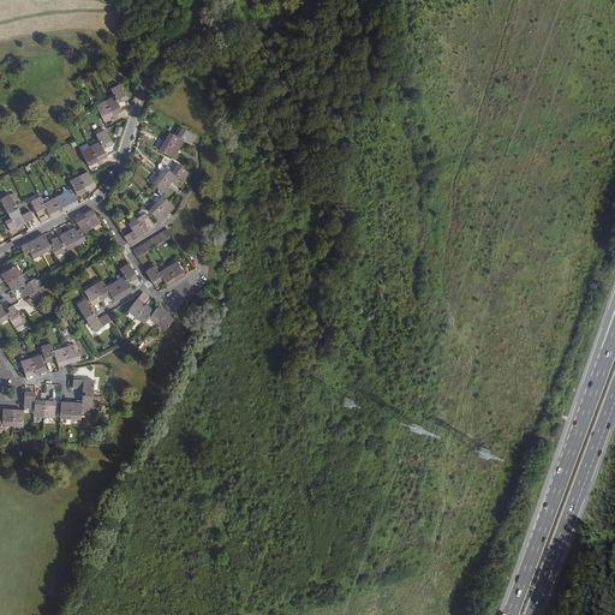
[(120,99),(121,102),(127,100),(120,85),(111,90),(114,97),(105,102),(96,107),(103,120),(121,111),(118,105),(117,101),(120,99)]
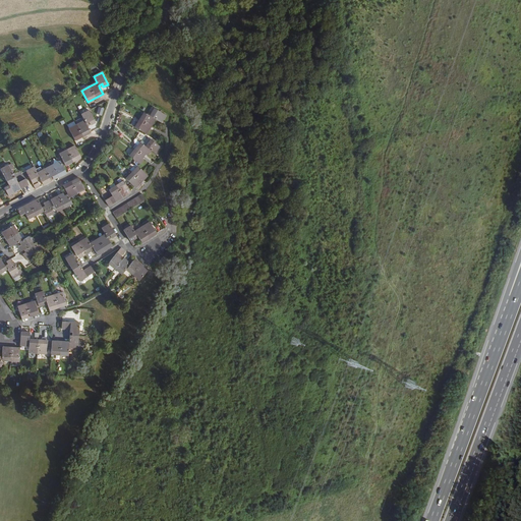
[(160,120),(163,121),(166,116),(155,109),(150,116),(143,112),(135,127),(147,134),(150,128),(148,127),(149,125),(150,123),(152,125),(156,119),(159,121),(160,120)]
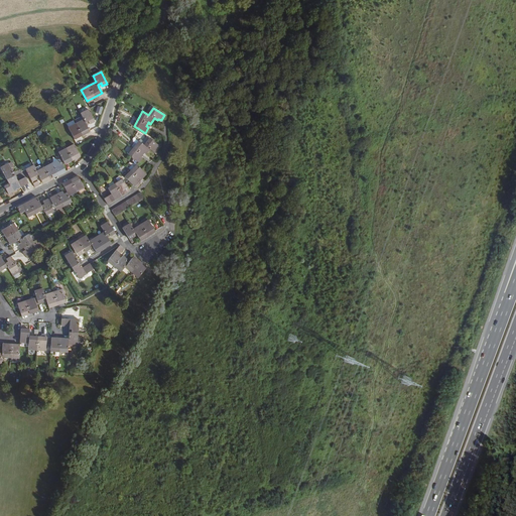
[(88,121),(89,124),(94,121),(88,109),(80,113),(82,117),(84,119),(76,123),(68,127),(75,139),(90,131),(87,125),(85,123),(88,121)]
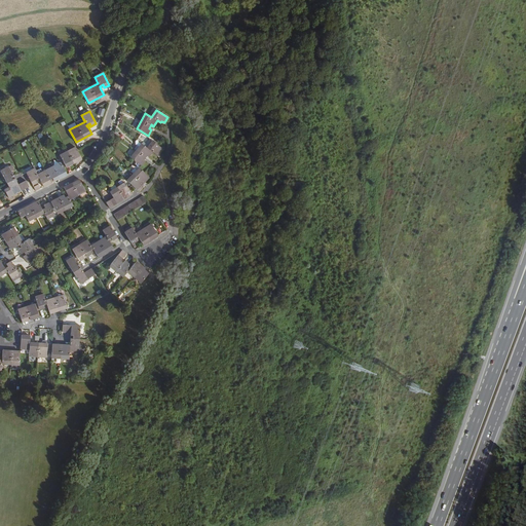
[(157,153),(159,154),(163,149),(152,141),(151,143),(147,148),(142,144),(130,157),(142,166),(146,160),(144,159),(143,158),(144,157),(146,155),(147,156),(148,157),(152,152),(156,154),(157,153)]
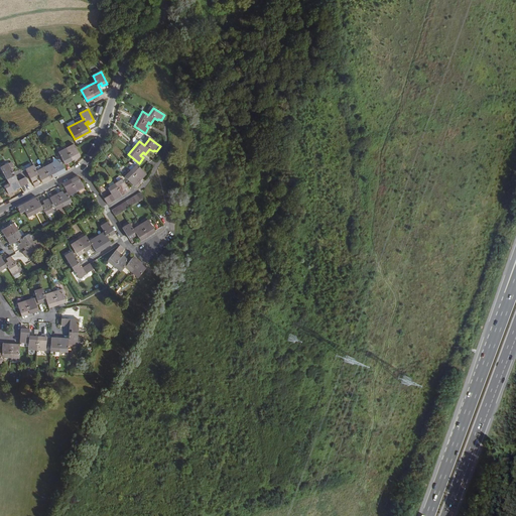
[(74,144),(58,152),(65,164),(80,156),(74,144)]
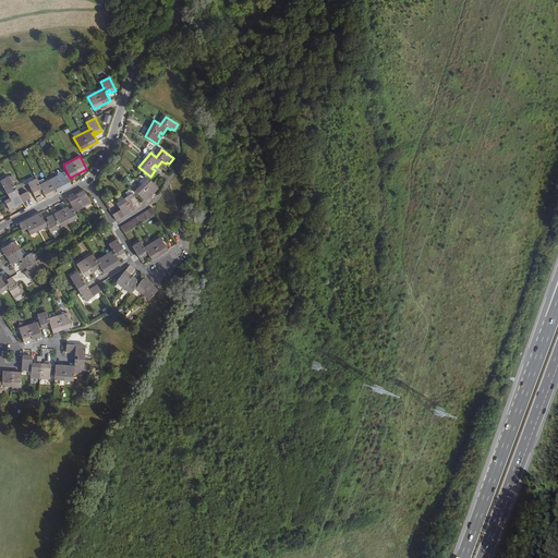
[(43,191),(43,192),(46,198),(55,194),(53,191),(56,190),(58,192),(71,185),(64,172),(39,185),(36,179),(28,183),(38,203),(44,199),(40,194),(39,193),(43,191)]
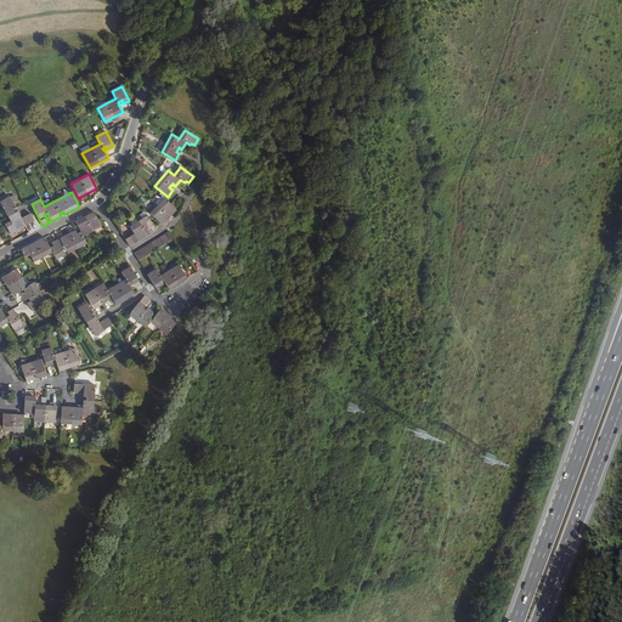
[(34,221),(30,214),(21,219),(12,201),(15,199),(13,196),(1,202),(16,231),(34,221)]
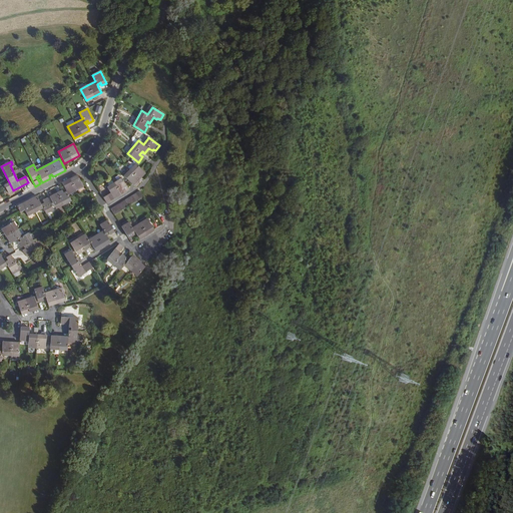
[(130,169),(136,163),(133,161),(127,167),(130,169)]
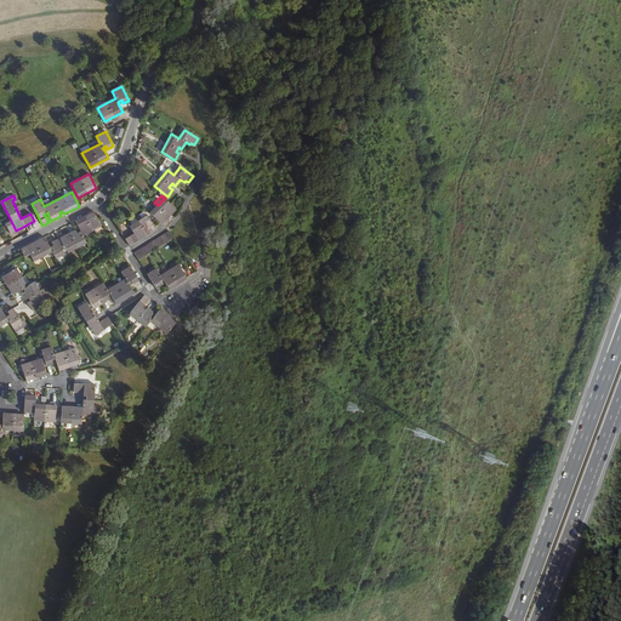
[(169,212),(171,215),(176,210),(165,198),(158,205),(151,214),(161,224),(167,218),(165,216),(166,214),(169,212)]
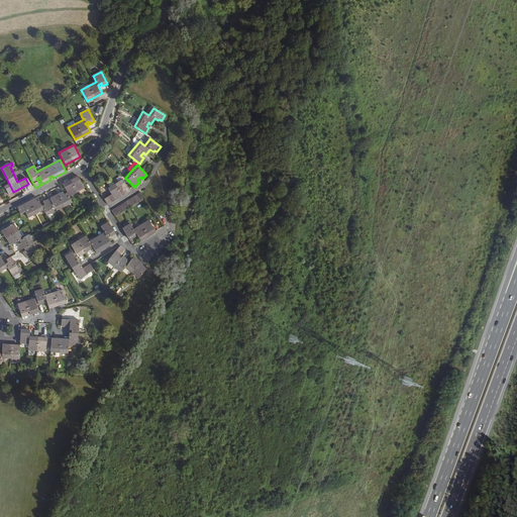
[(63,191),(50,198),(57,210),(72,202),(69,196),(84,188),(78,176),(63,184),(67,193),(65,194),(63,191)]
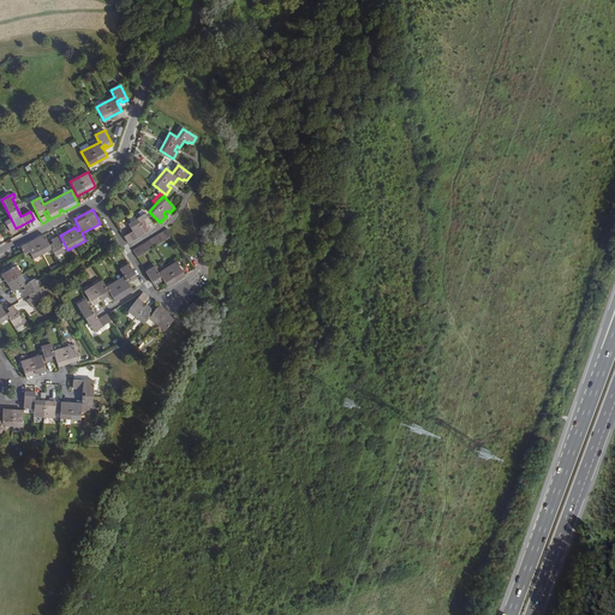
[(132,231),(127,234),(124,237),(129,244),(143,234),(142,231),(144,230),(145,233),(154,227),(145,214),(135,221),(129,225),(131,228),(132,231)]
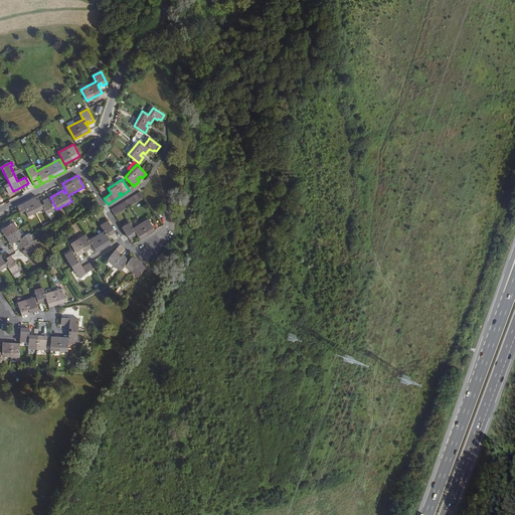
[(140,191),(111,209),(115,215),(144,197),(140,191)]
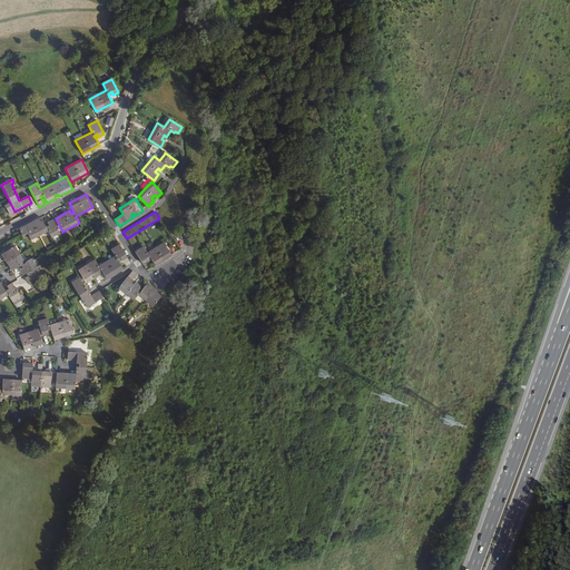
[(28,233),(28,235),(31,239),(48,231),(51,237),(60,233),(52,219),(48,223),(50,226),(46,227),(41,218),(19,229),(22,236),(28,233)]
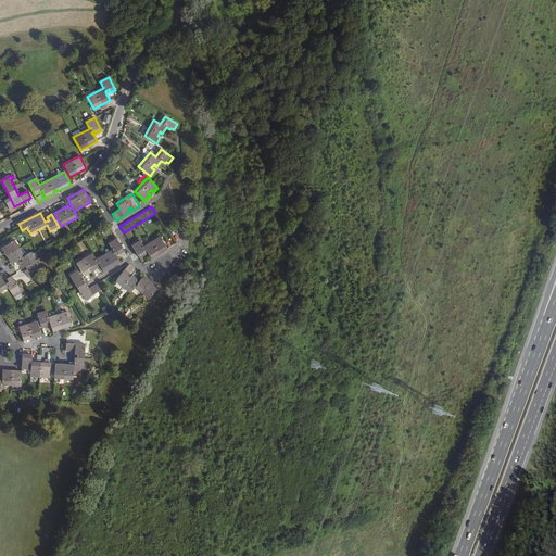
[(140,241),(133,245),(139,257),(148,253),(151,258),(167,250),(163,243),(165,241),(161,236),(143,247),(140,241)]
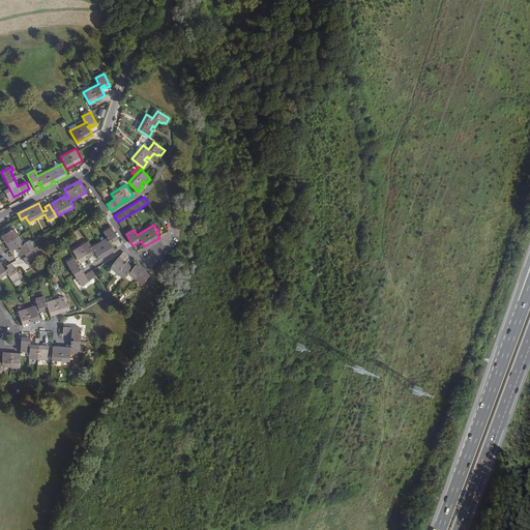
[(79,260),(76,261),(78,264),(85,260),(84,258),(86,256),(88,258),(93,256),(91,253),(94,251),(95,254),(96,255),(98,259),(99,259),(114,249),(111,244),(109,242),(112,240),(113,242),(118,239),(111,228),(104,232),(107,238),(91,247),(88,241),(72,251),(79,260)]
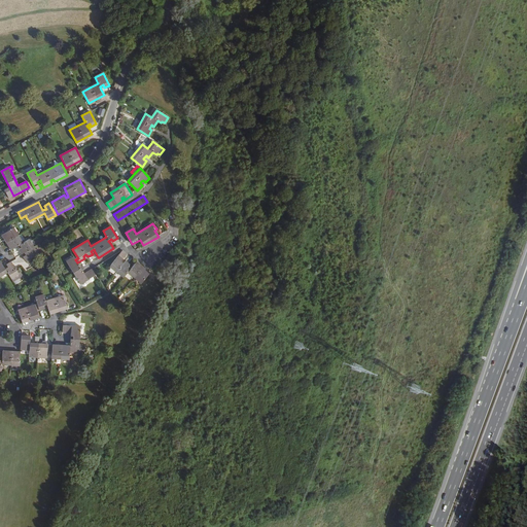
[(27,261),(33,258),(38,254),(29,240),(23,243),(13,229),(2,235),(11,250),(16,247),(19,246),(21,248),(19,249),(22,254),(24,253),(25,255),(24,257),(27,261)]
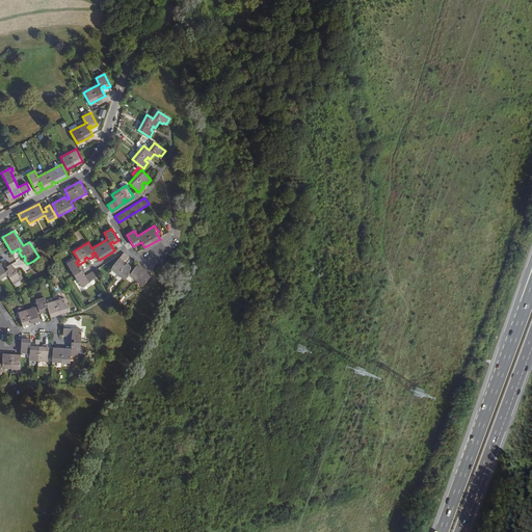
[(123,263),(124,262),(128,257),(124,253),(110,269),(125,281),(129,274),(142,286),(152,275),(138,264),(134,269),(133,269),(131,272),(129,270),(131,268),(126,264),(125,265),(123,263)]
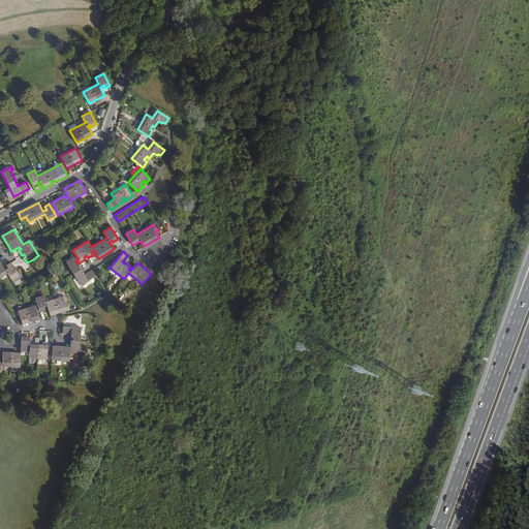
[(78,263),(75,260),(74,257),(66,262),(81,285),(96,276),(92,270),(85,275),(82,270),(80,271),(79,268),(80,267),(78,263)]
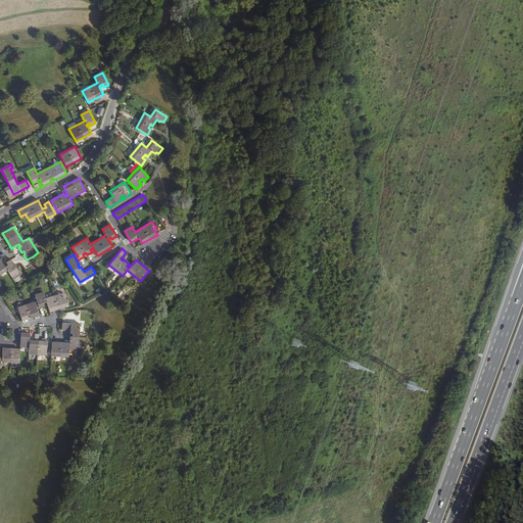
[(5,267),(4,266),(0,258),(0,274),(7,271),(13,280),(24,274),(19,268),(17,269),(11,259),(6,263),(7,264),(8,266),(5,267)]
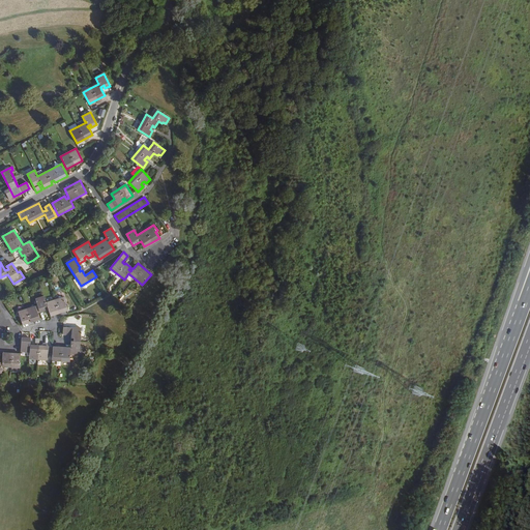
[(48,306),(49,310),(51,316),(67,311),(65,304),(63,298),(63,297),(47,302),(45,296),(35,299),(37,305),(18,312),(23,325),(28,323),(27,322),(30,321),(31,322),(39,320),(37,313),(46,311),(45,306),(48,306)]
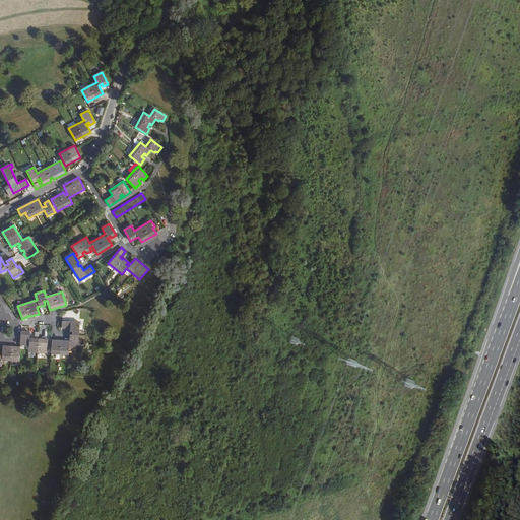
[(71,335),(70,335),(69,341),(52,340),(51,353),(68,354),(69,348),(83,349),(84,341),(78,340),(80,322),(62,321),(62,328),(70,328),(70,331),(71,332),(71,335)]
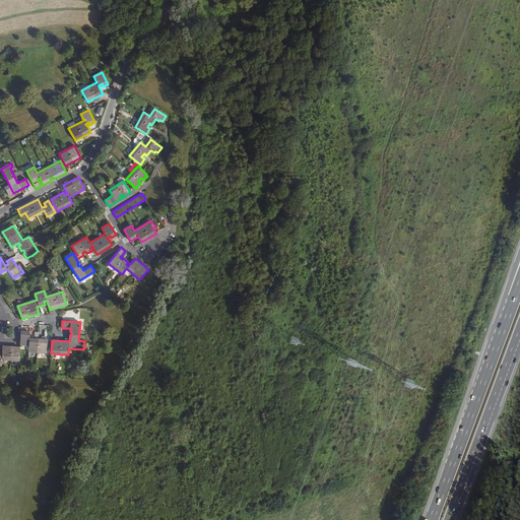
[(29,332),(21,331),(20,344),(29,345),(28,352),(46,353),(47,339),(29,338),(29,332)]
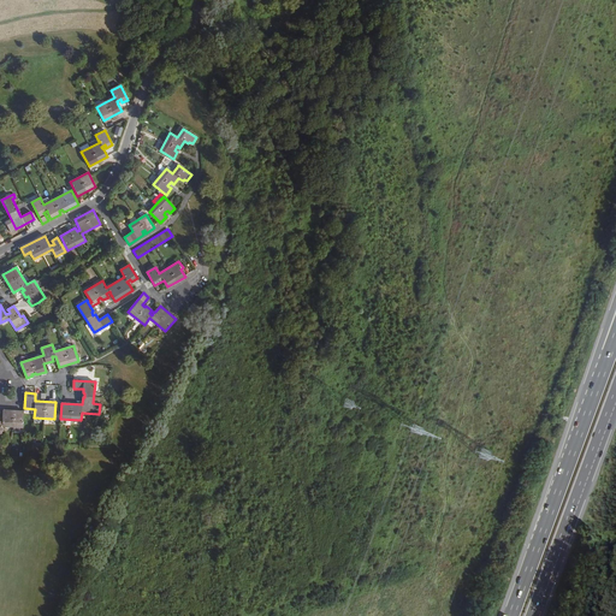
[(0,433),(1,434),(3,426),(23,427),(24,412),(4,410),(3,418),(3,420),(0,419),(0,433)]
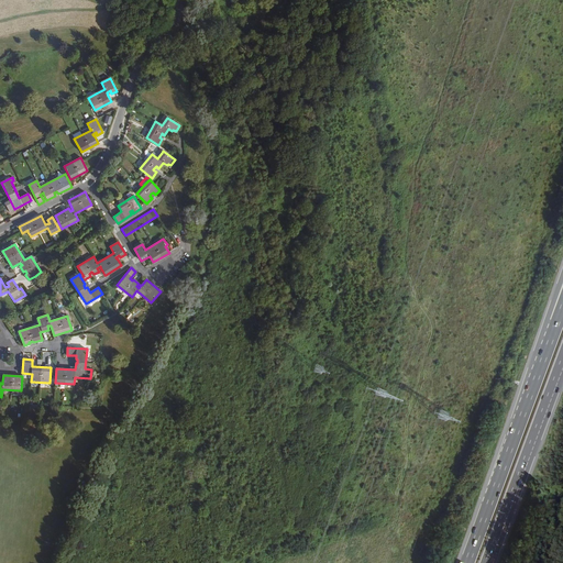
All buildings are outlined.
